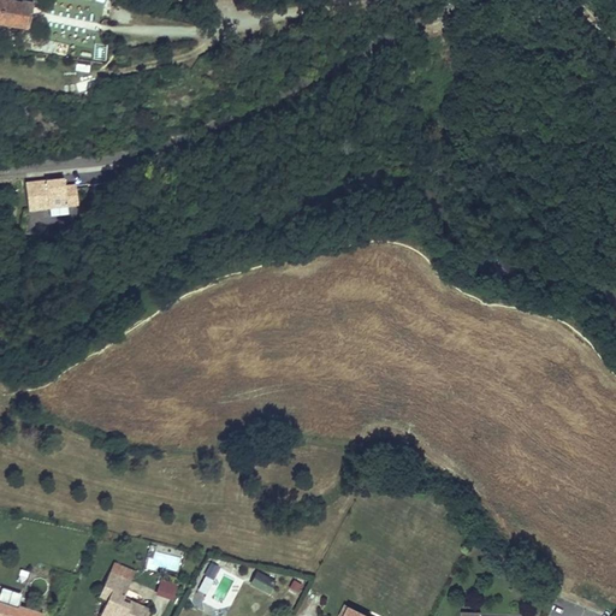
[(0,0),(0,21),(27,24),(30,0),(0,0)]
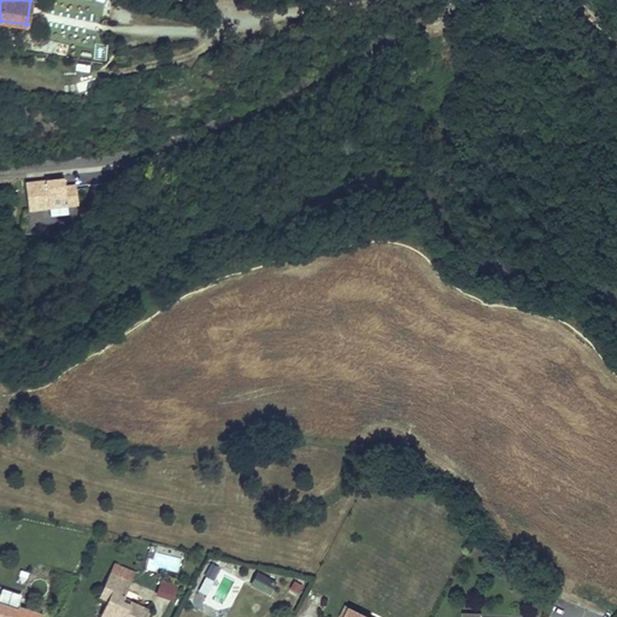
[(64,175),(25,181),(30,207),(78,200),(76,181),(65,183),(64,175)]
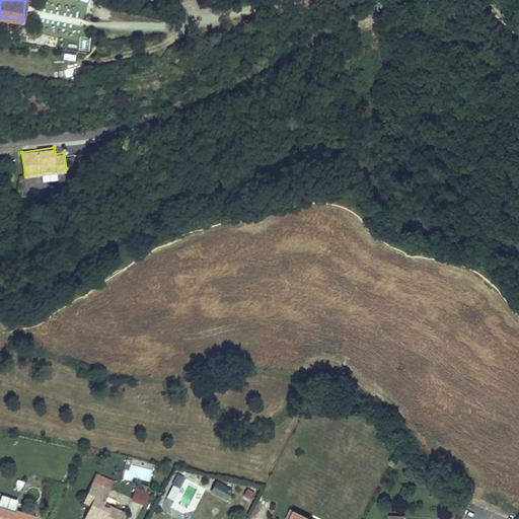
[(186,478),(178,473),(172,485),(174,486),(179,489),(186,478)]
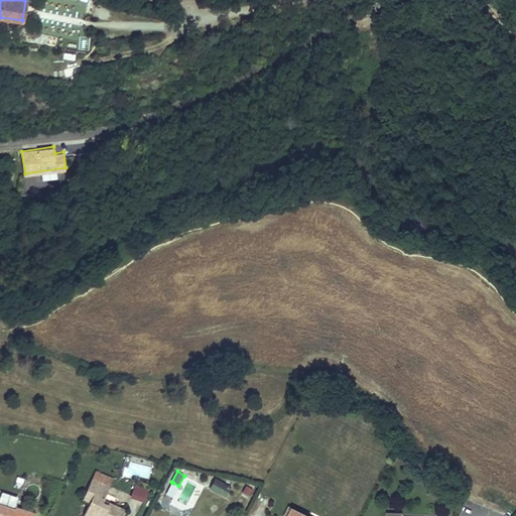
[(94,480),(87,493),(94,496),(89,504),(82,515),(83,515),(126,515),(127,515),(111,507),(109,510),(103,506),(105,503),(112,490),(110,489),(114,481),(99,473),(95,481),(94,480)]
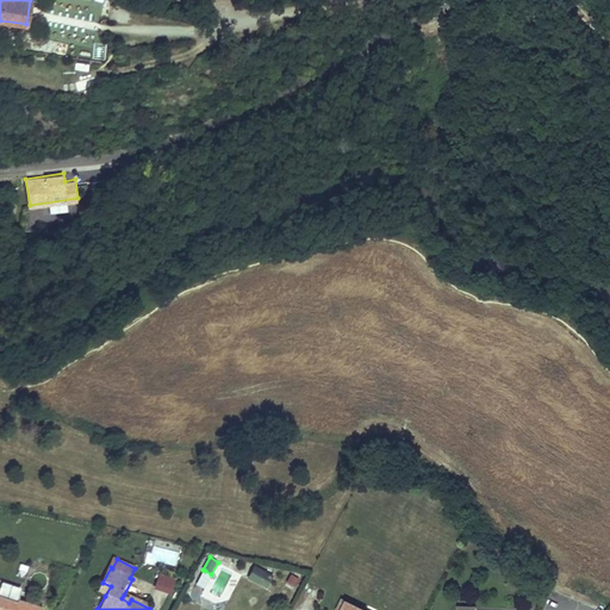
[(274,576),(256,567),(250,579),(267,587),(274,576)]
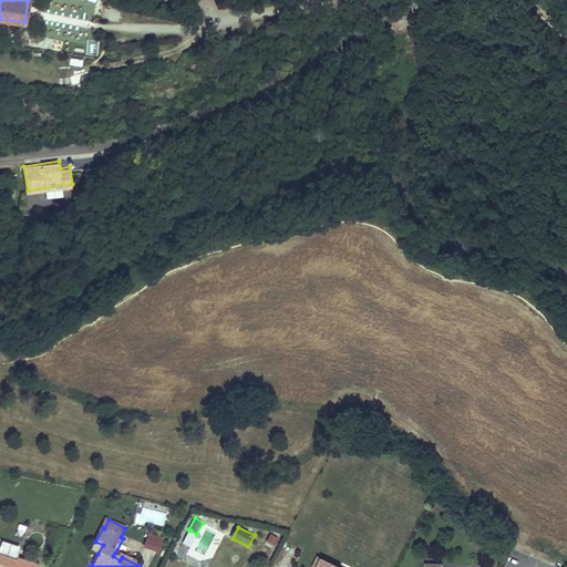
[(196,534),(191,531),(184,543),(188,546),(196,534)]
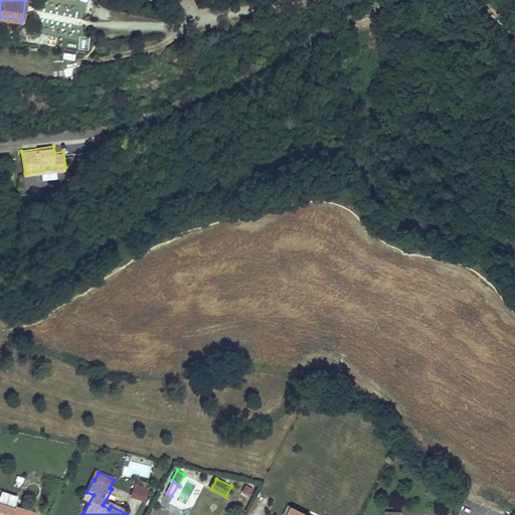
[(148,488),(135,484),(132,497),(145,500),(148,488)]
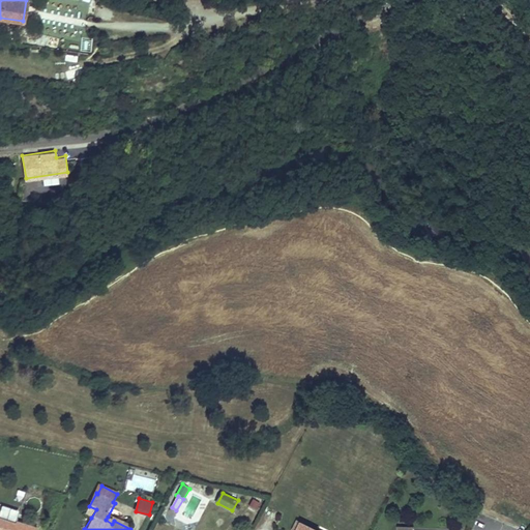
[(261,503),(254,499),(249,507),(256,510),(261,503)]
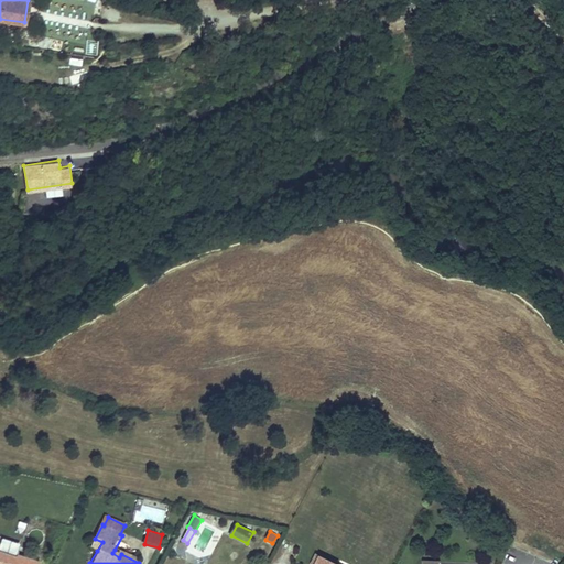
[(102,542),(95,539),(90,548),(97,551),(102,542)]
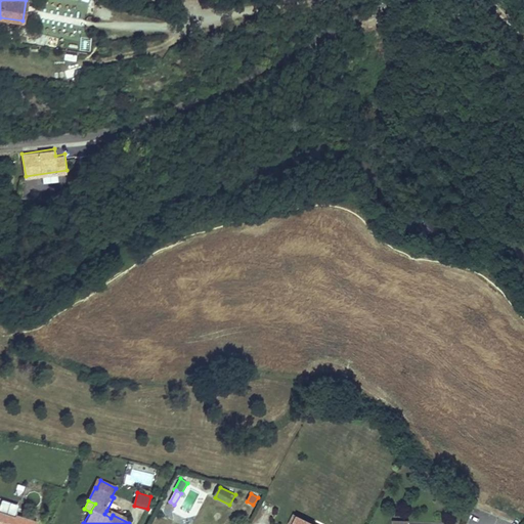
[(0,513),(0,523),(38,523),(39,523),(16,516),(16,518),(0,513)]
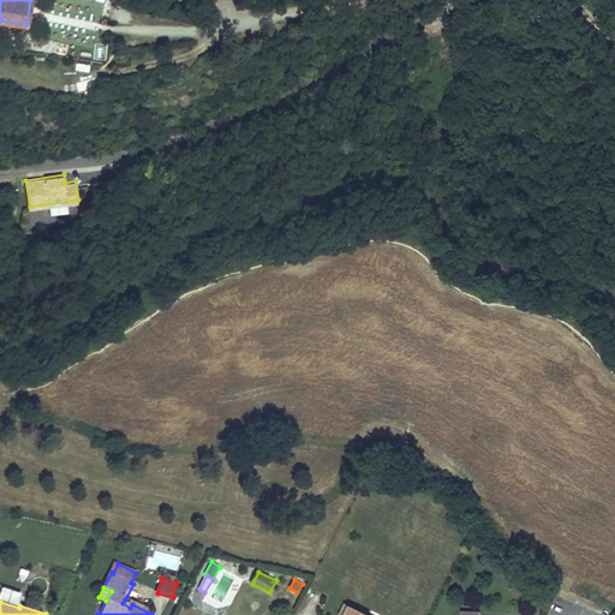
[(369,614),(346,603),(340,614),(342,614),(344,614),(369,614)]
